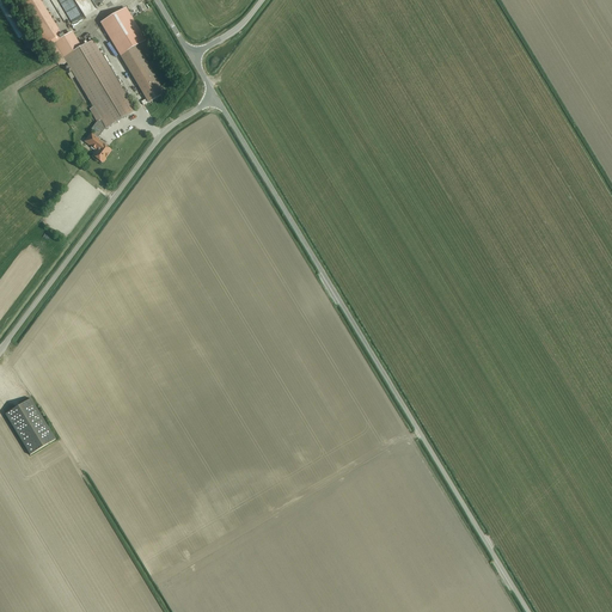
[(40,0),(23,0),(44,35),(56,28),(40,0)]
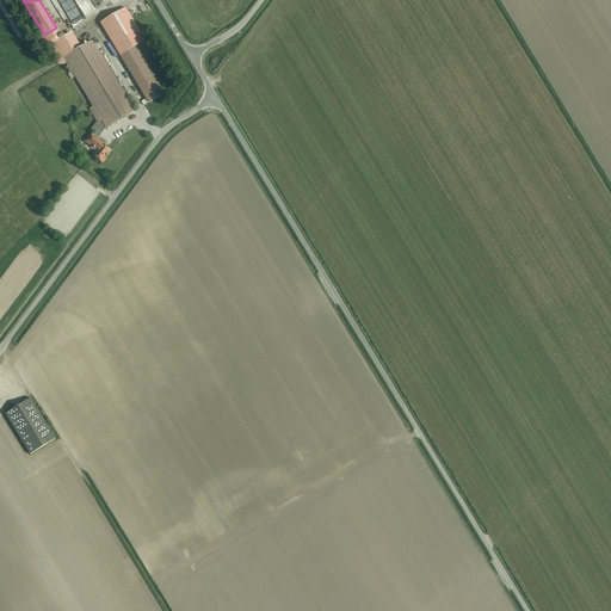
[(102,24),(121,56),(136,47),(147,42),(128,8),(102,24)]
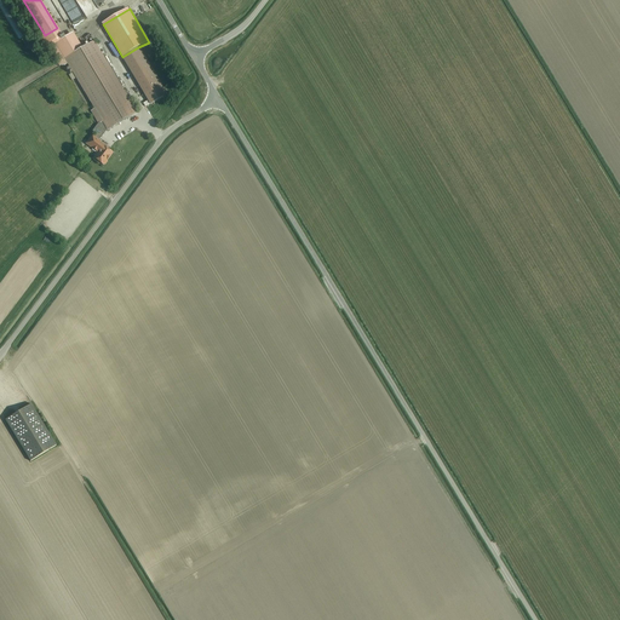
[(91,112),(98,124),(91,132),(95,135),(93,137),(92,136),(89,141),(95,145),(92,149),(98,153),(93,159),(103,165),(104,165),(105,165),(107,162),(107,161),(113,153),(104,147),(105,145),(98,141),(107,130),(107,131),(137,113),(93,41),(74,53),(64,38),(55,44),(95,109),(91,112)]
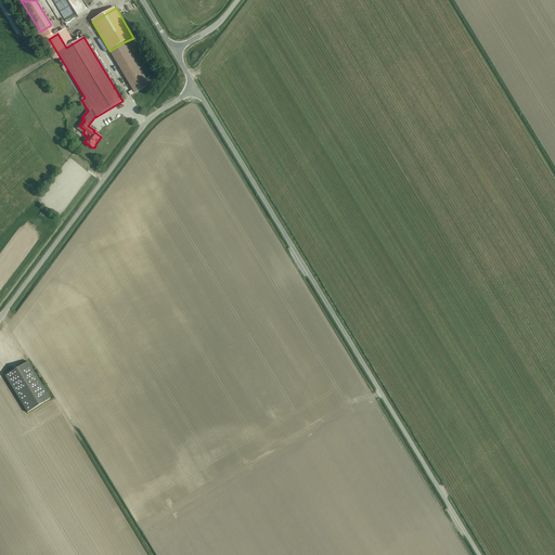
[(150,85),(124,42),(110,52),(134,93),(150,85)]
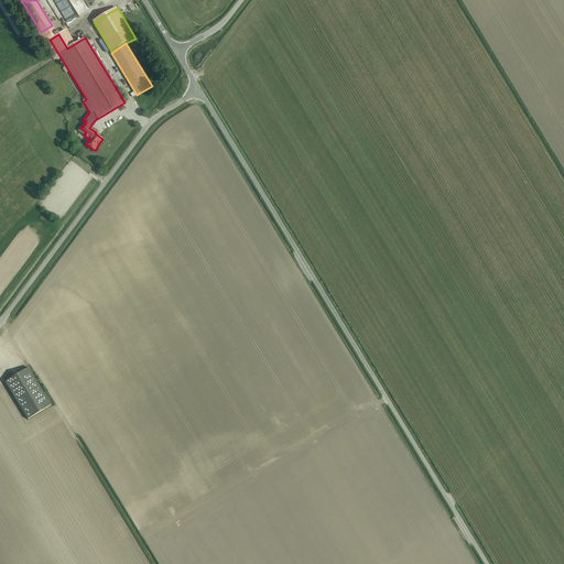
[(28,420),(51,405),(28,368),(17,375),(4,382),(28,420)]
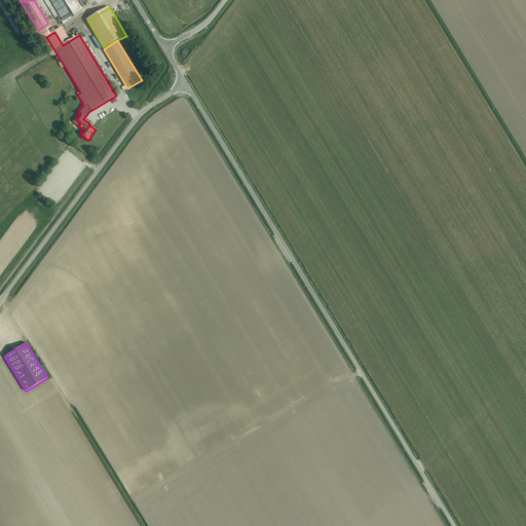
All buildings are outlined.
